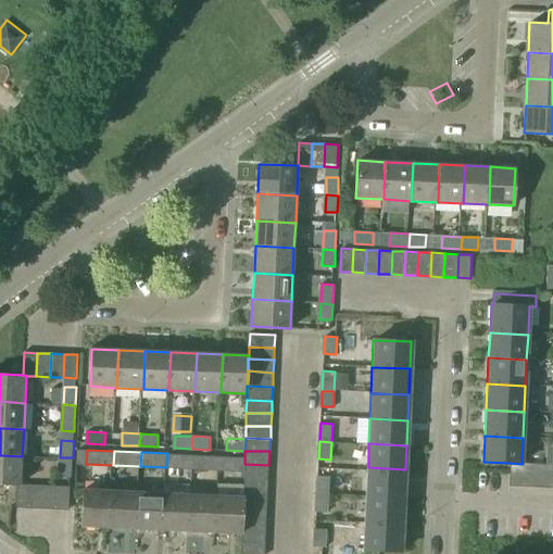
[(195,454),(167,453),(166,467),(193,468),(195,454)]
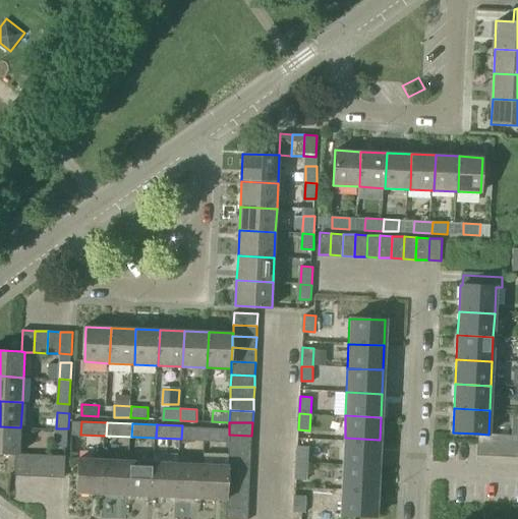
[(181,439),(206,440),(207,426),(182,425),(181,439)]
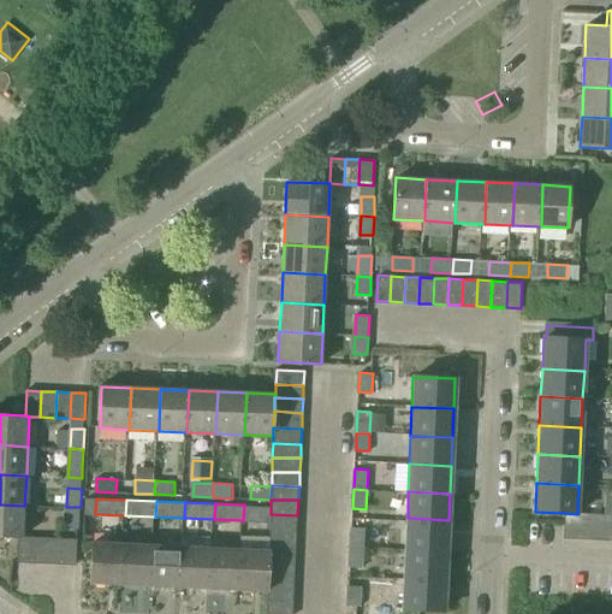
[(23,537),(24,506),(0,505),(0,536),(19,537),(23,537)]
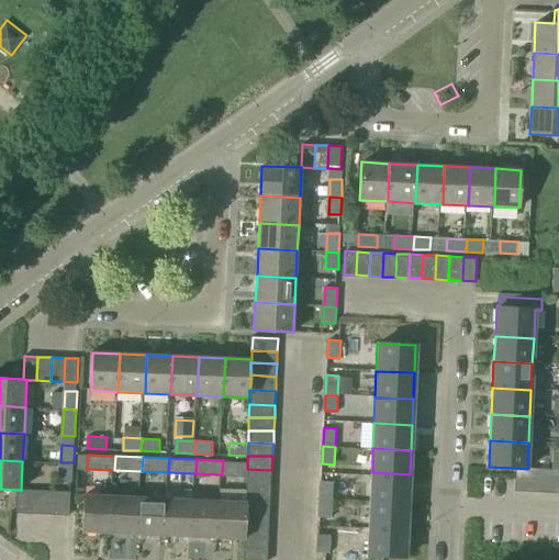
[(247,461),(223,460),(222,474),(247,476),(247,469),(247,461)]
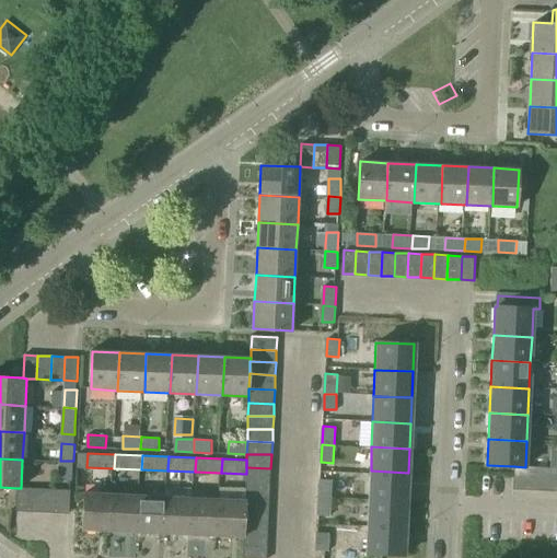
[(73,461),(60,461),(59,479),(72,479),(73,461)]
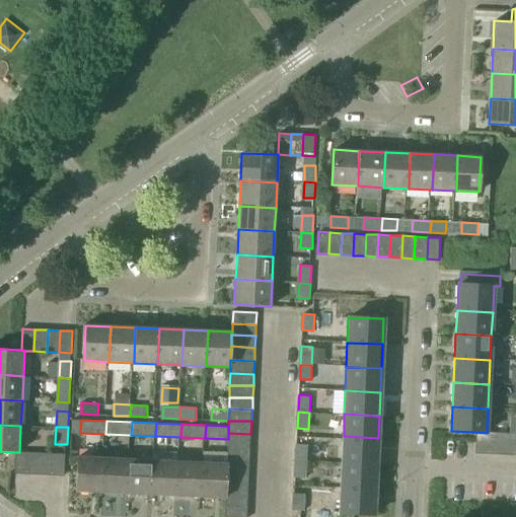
[(487,433),(476,432),(475,454),(488,454),(489,433),(487,433)]
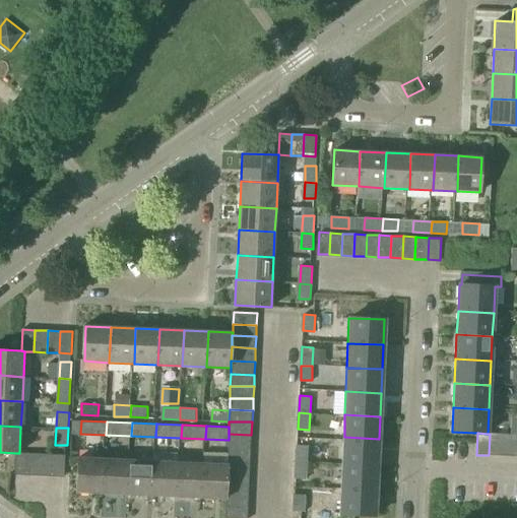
[(229,434),(229,440),(229,446),(251,446),(251,435),(229,434)]
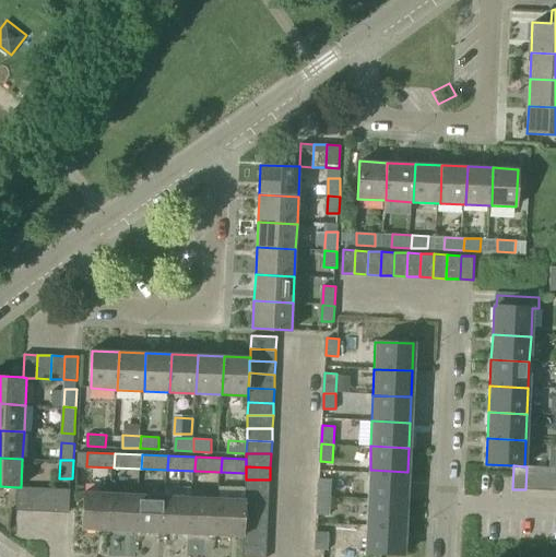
[(525,489),(539,490),(540,466),(527,466),(525,489)]
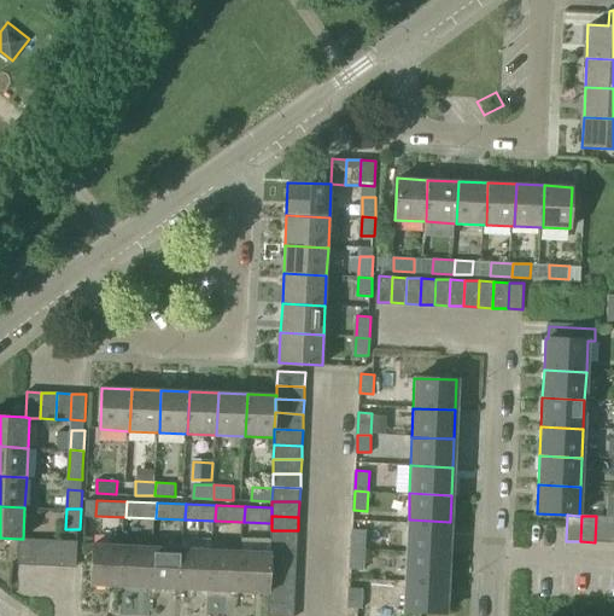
[(595,542),(609,542),(610,517),(596,516),(595,542)]
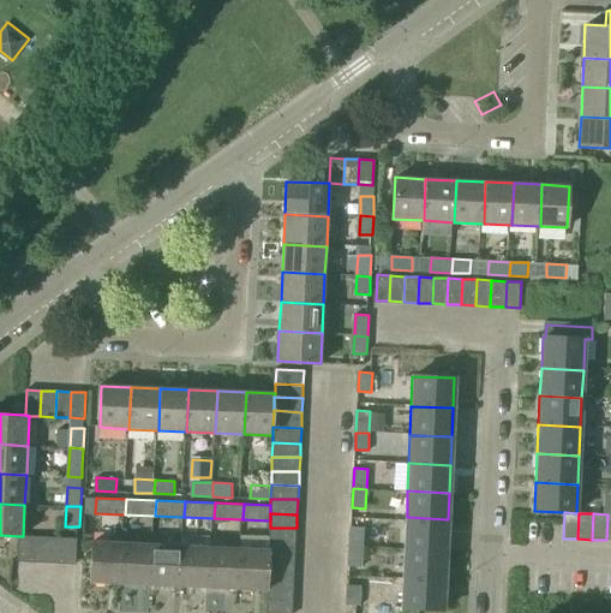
[(407,517),(406,547),(447,548),(448,519),(407,517)]
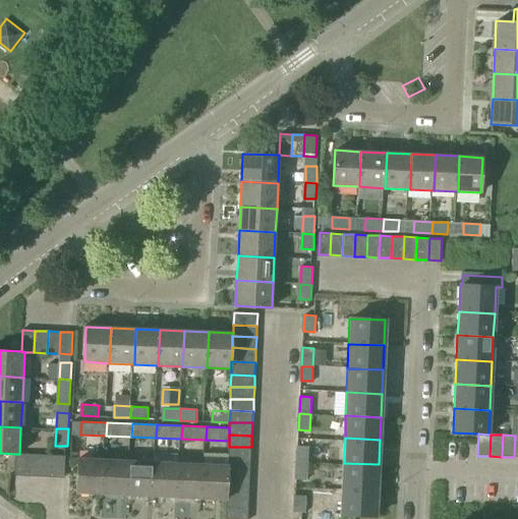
[(296,461),(308,461),(309,446),(297,445),(296,461)]
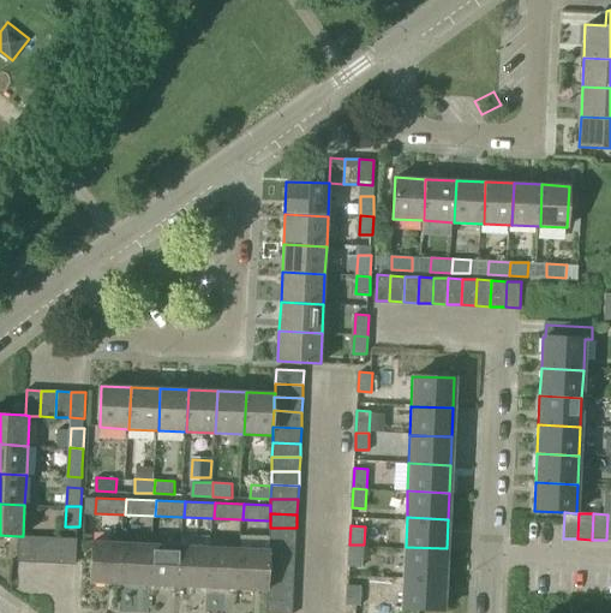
[(297,528),(270,528),(269,541),(295,542),(297,528)]
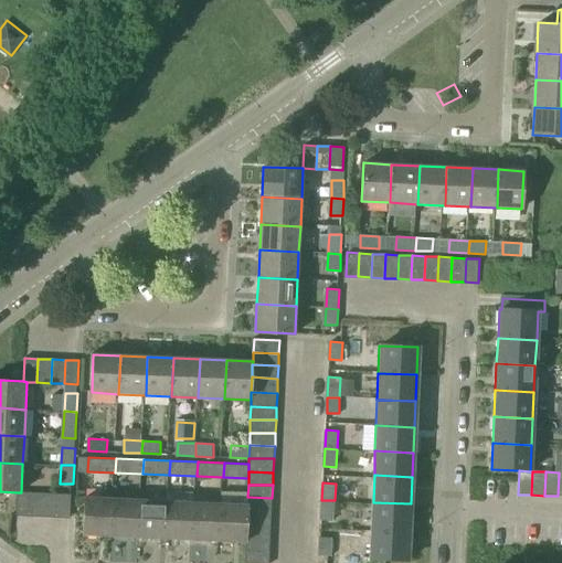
[(17,514),(30,514),(31,494),(21,492),(18,492),(17,514)]
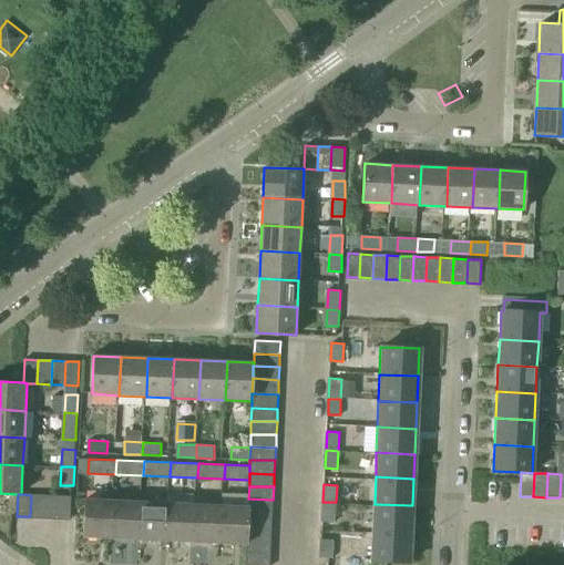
[(30,516),(44,517),(45,495),(31,495),(30,516)]
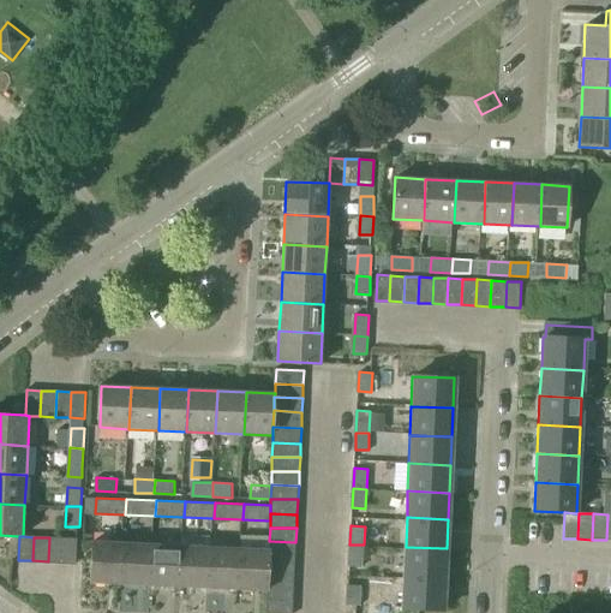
[(48,561),(63,561),(64,539),(49,537),(48,561)]
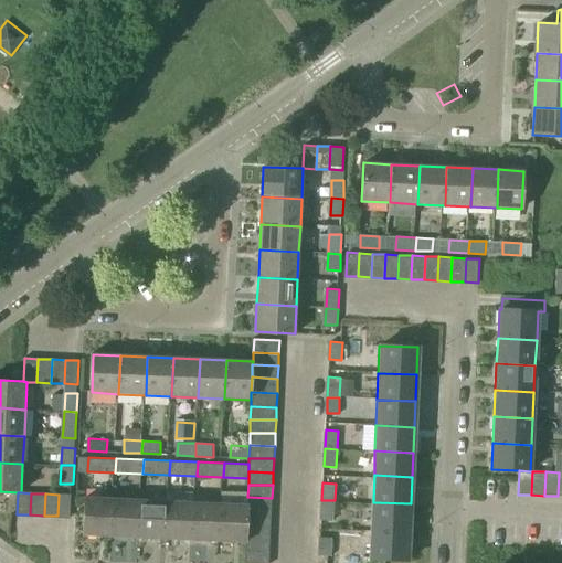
[(59,495),(57,516),(71,517),(72,495),(59,495)]
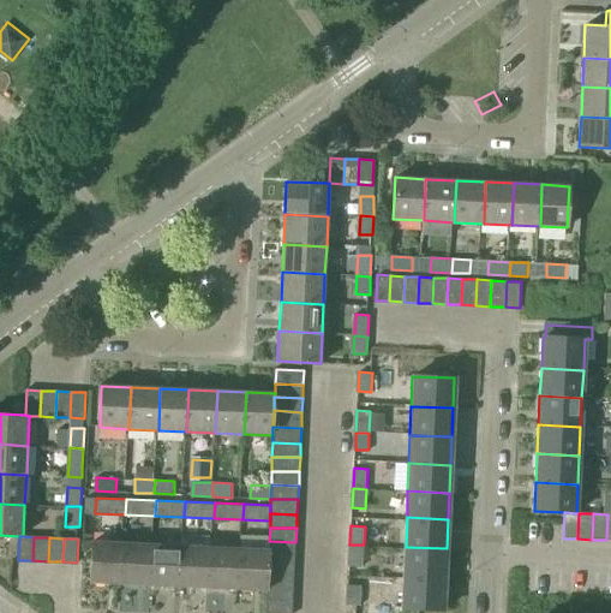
[(91,581),(123,582),(124,542),(94,541),(91,581)]
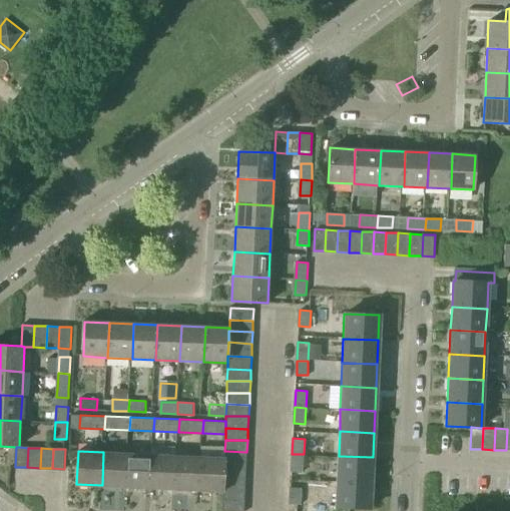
[(224,458),(224,463),(246,464),(246,452),(224,451),(224,458)]
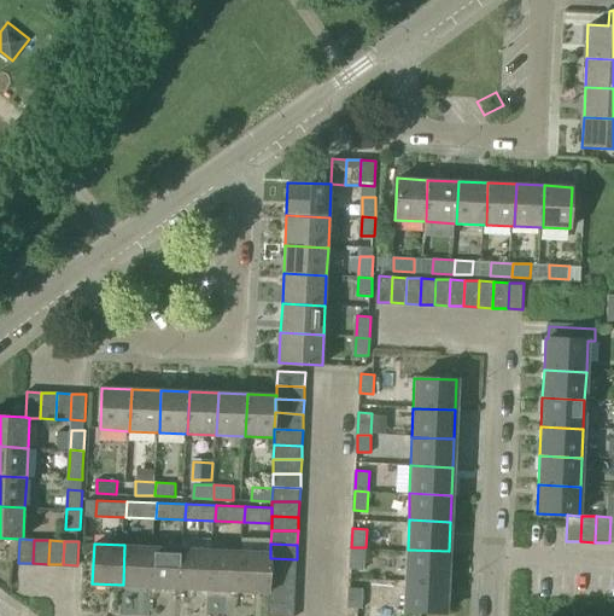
[(123,585),(153,586),(155,547),(124,545),(123,585)]
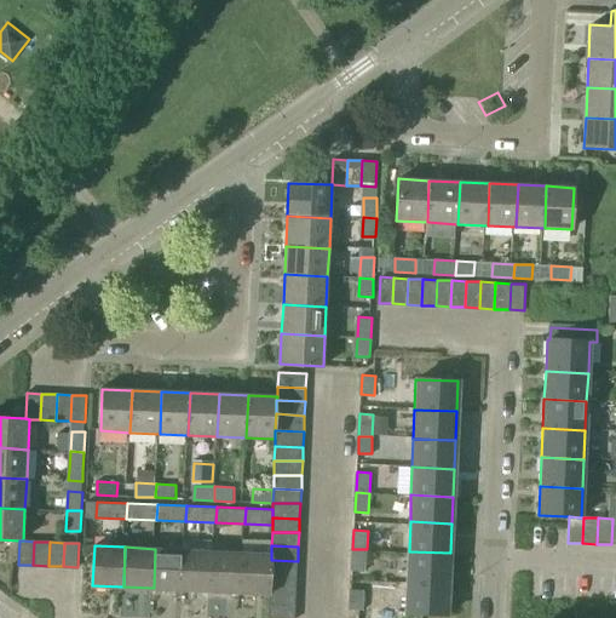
[(154,588),(183,590),(184,550),(155,549),(154,588)]
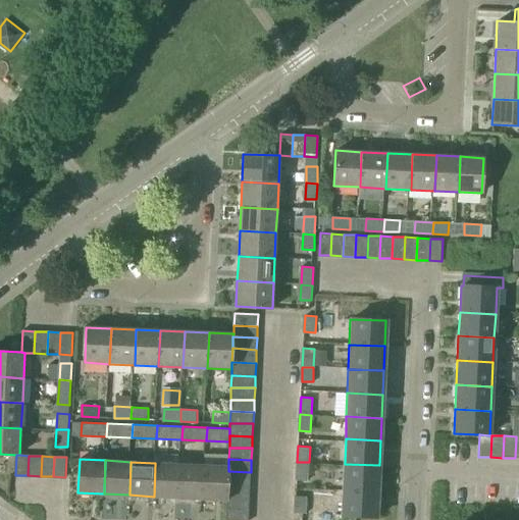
[(309,462),(297,462),(296,479),(308,479),(309,462)]
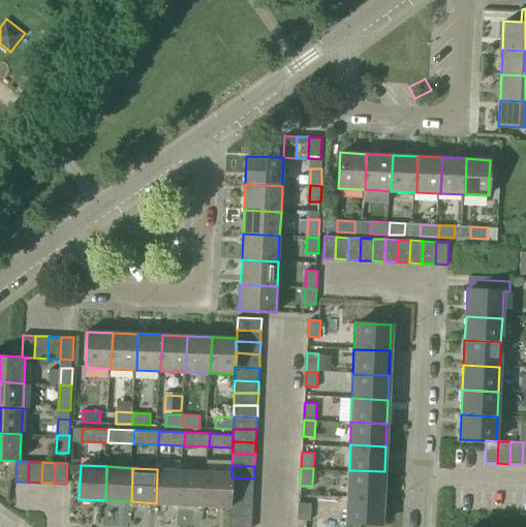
[(157,469),(156,503),(181,504),(183,470),(157,469)]
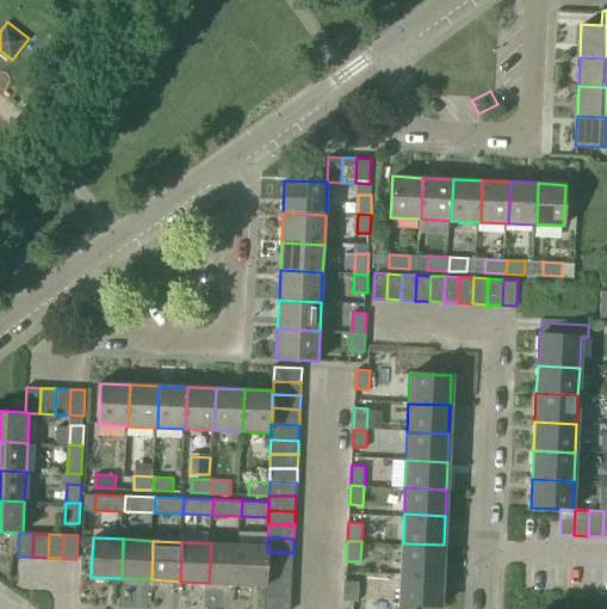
[(211,543),(209,583),(239,584),(240,545),(211,543)]
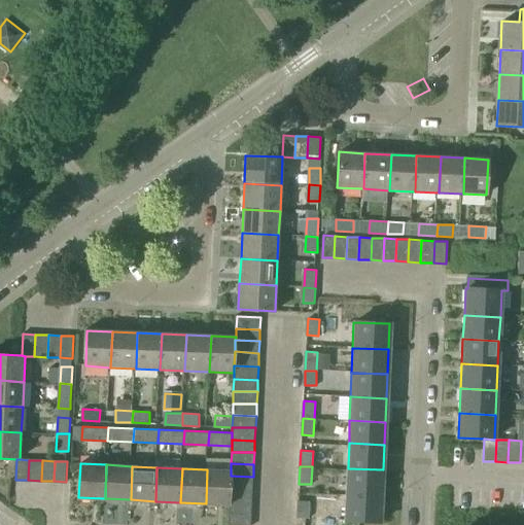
[(346,494),(382,495),(383,469),(348,468),(346,494)]
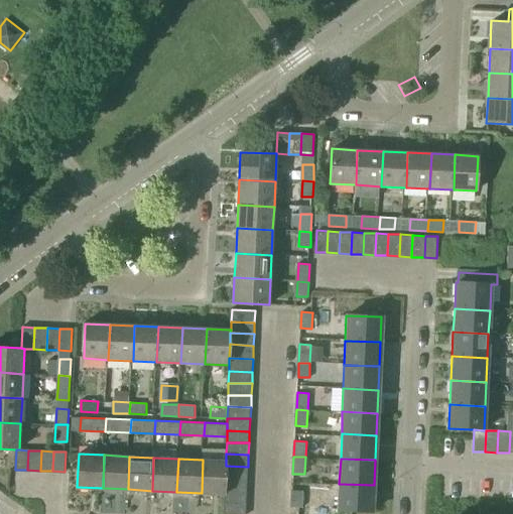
[(225,478),(226,466),(226,461),(203,460),(202,493),(225,494),(225,490),(225,478)]
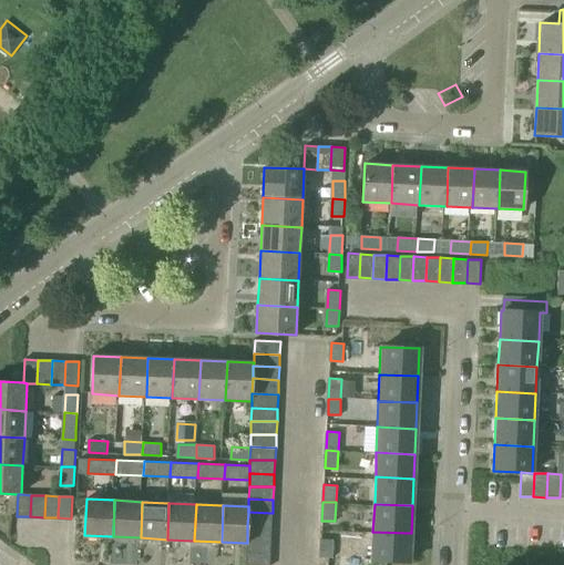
[(247,525),(272,526),(273,513),(248,512),(247,525)]
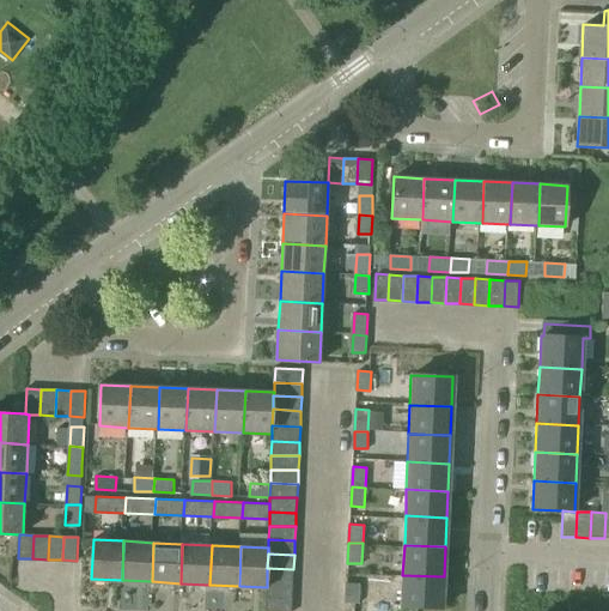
[(293,569),(267,568),(267,582),(293,584),(293,569)]
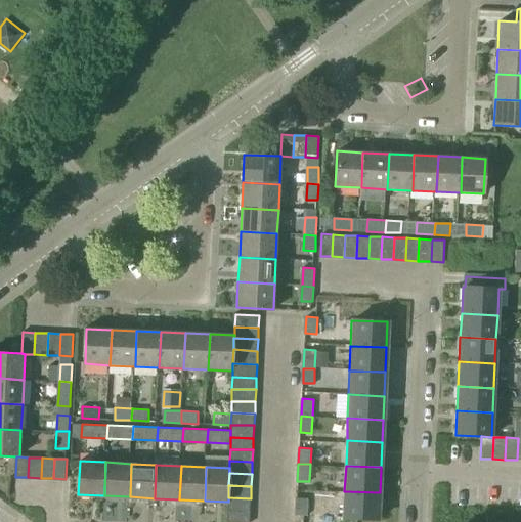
[(380,492),(344,491),(343,518),(379,519),(380,492)]
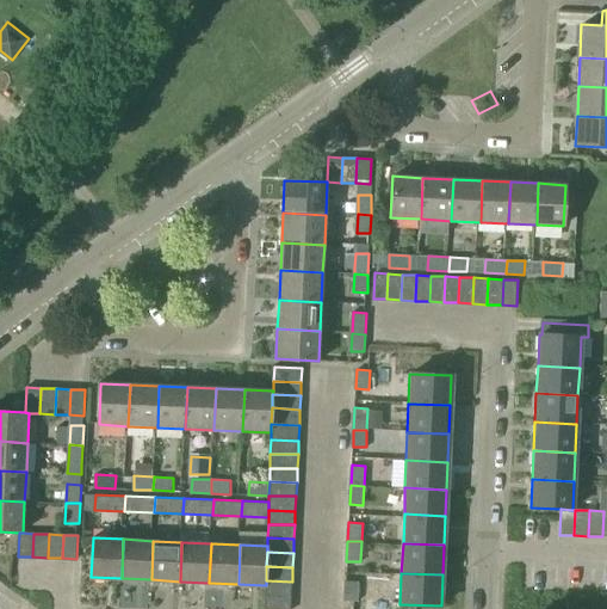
[(266,580),(266,585),(265,595),(291,596),(292,582),(266,580)]
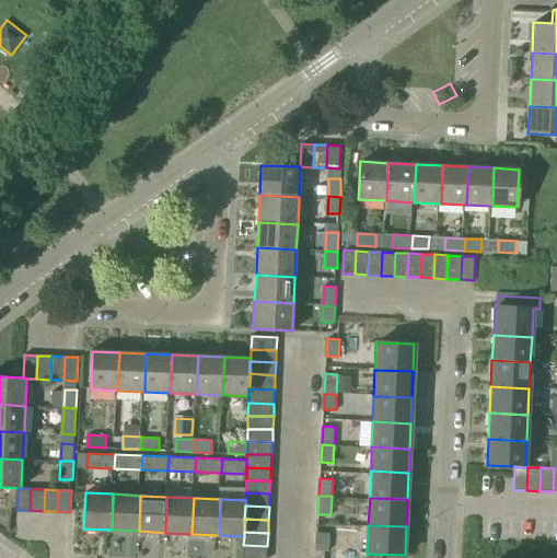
[(316,549),(328,550),(329,532),(317,532),(316,549)]
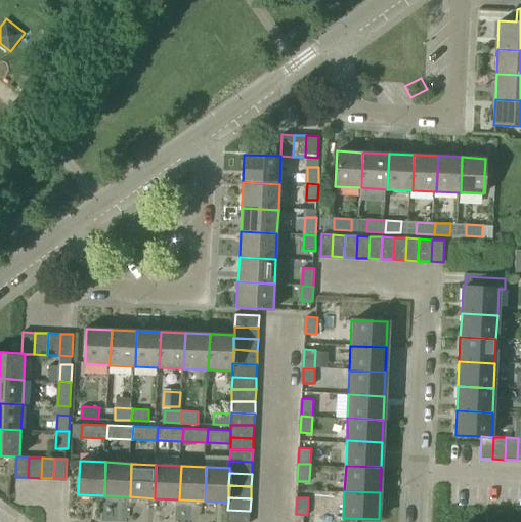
[(249,521),(250,511),(227,510),(227,521),(249,521)]
